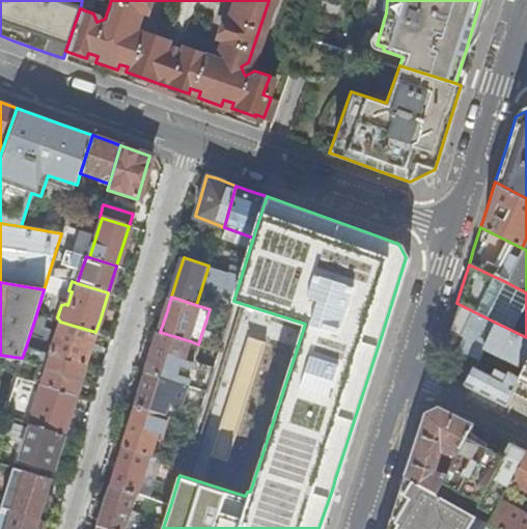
[(481,345),(494,322),(456,303),(449,325),(444,342),(475,358),(481,345)]
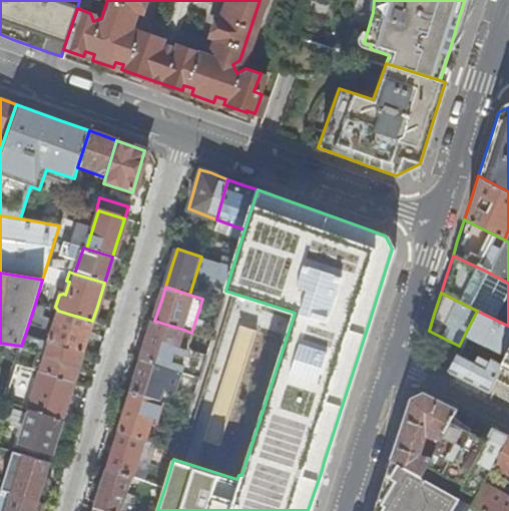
[(58,311),(35,304),(25,335),(82,352),(86,340),(92,321),(58,311)]
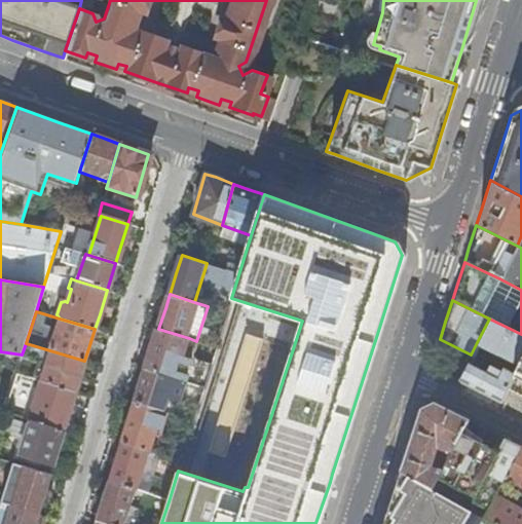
[(521,352),(521,334),(489,319),(477,342),(518,362),(521,352)]
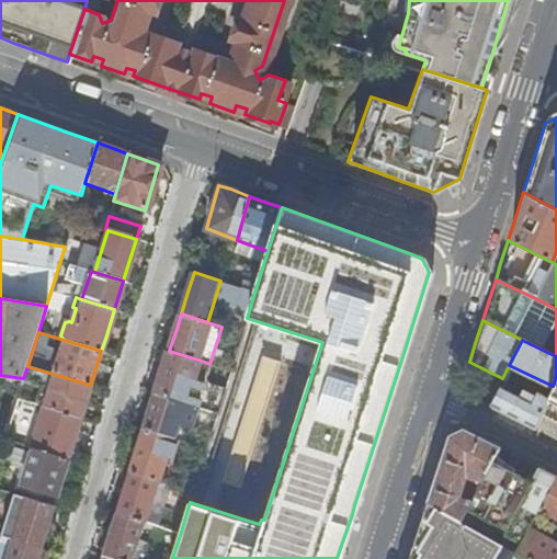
[(196,377),(202,361),(169,351),(163,371),(156,392),(185,401),(196,405),(204,380),(196,377)]
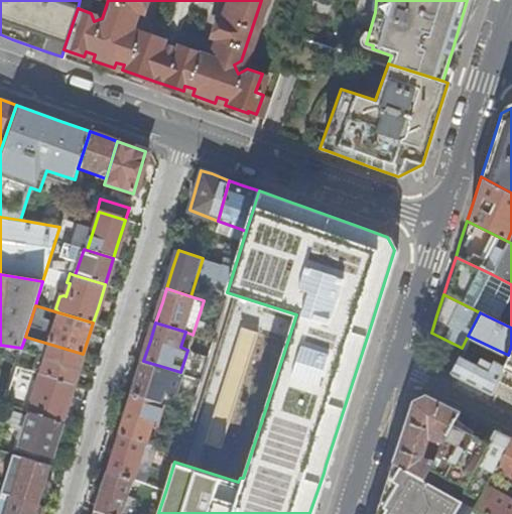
[(25,337),(21,348),(21,350),(38,355),(33,371),(39,372),(74,383),(79,368),(83,354),(25,337)]
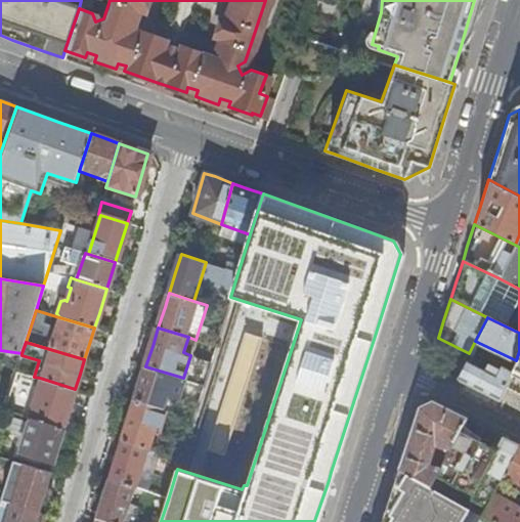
[(191,423),(231,435),(256,357),(216,346),(191,423)]
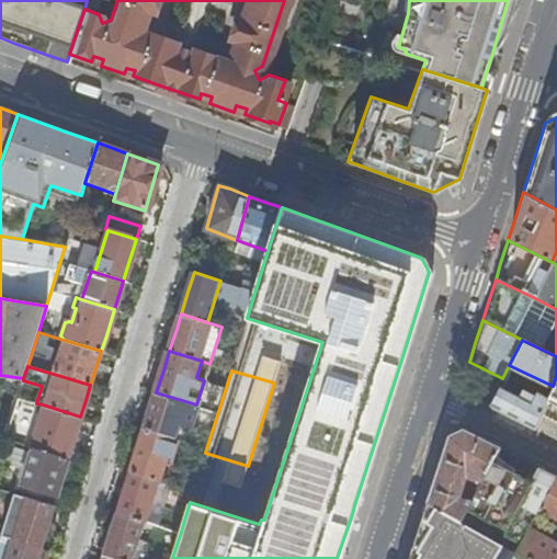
[(556,376),(553,386),(546,398),(538,413),(549,419),(556,421),(556,422),(556,376)]
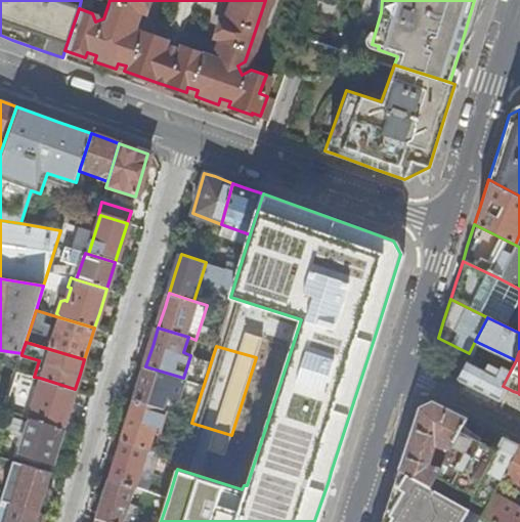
[(495,376),(465,361),(464,364),(457,379),(460,381),(478,391),(495,399),(503,386),(510,372),(501,366),(495,376)]
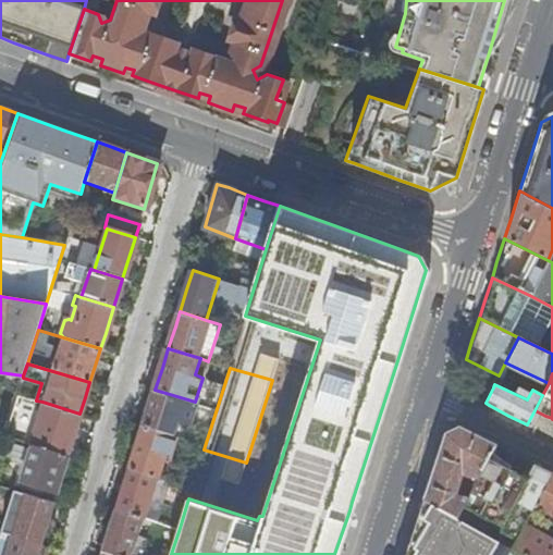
[(172,434),(184,398),(155,390),(149,408),(144,426),(172,434)]
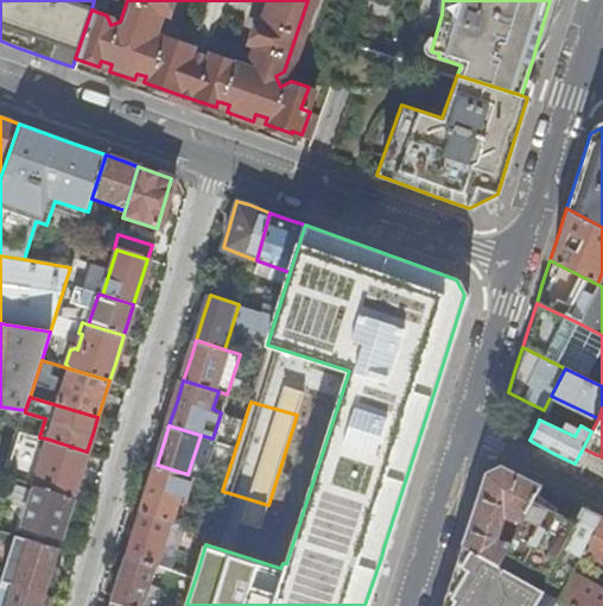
[(80,474),(87,452),(46,439),(32,485),(35,486),(73,497),(80,474)]
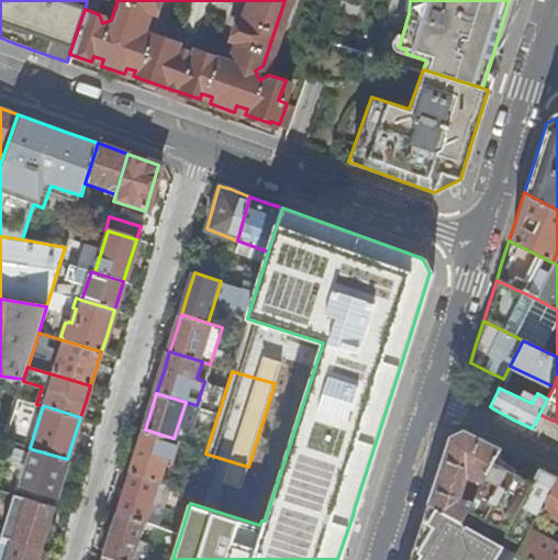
[(435,507),(460,522),(470,502),(457,497),(464,478),(481,483),(492,462),(500,448),(462,428),(447,435),(437,467),(426,503),(435,507)]
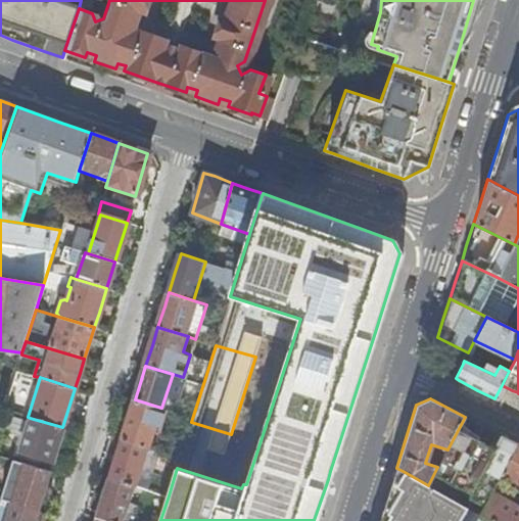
[(168,410),(161,408),(135,399),(129,418),(123,439),(148,447),(150,447),(156,429),(161,430),(168,410)]
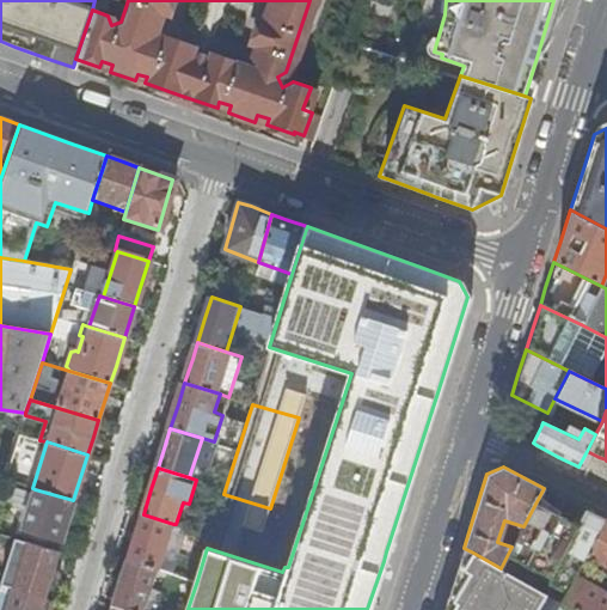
[(67,520),(73,500),(35,489),(23,529),(61,540),(67,520)]
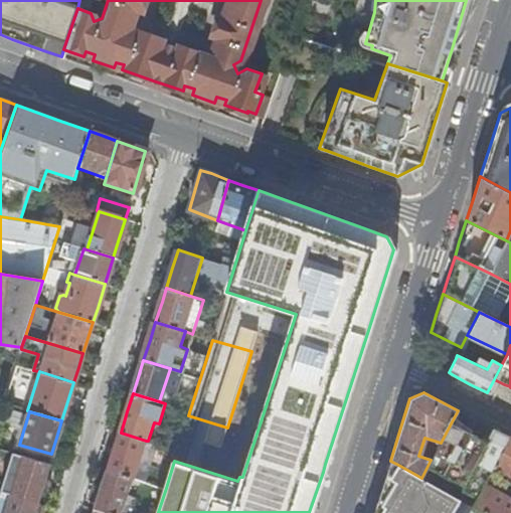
[(466,432),(451,423),(441,443),(431,460),(421,478),(448,492),(454,482),(462,487),(486,442),(466,432)]
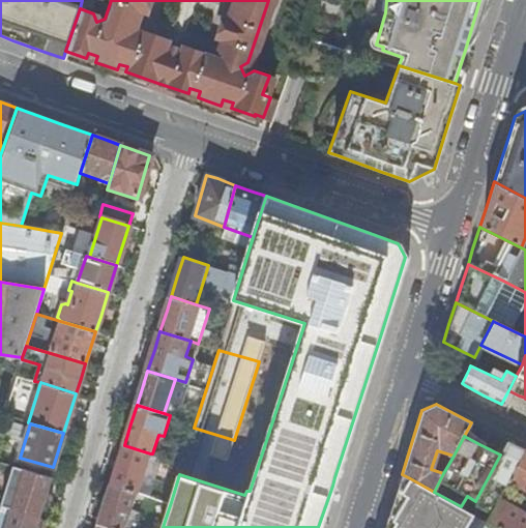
[(475,501),(492,509),(523,448),(515,445),(507,441),(500,455),(475,501)]
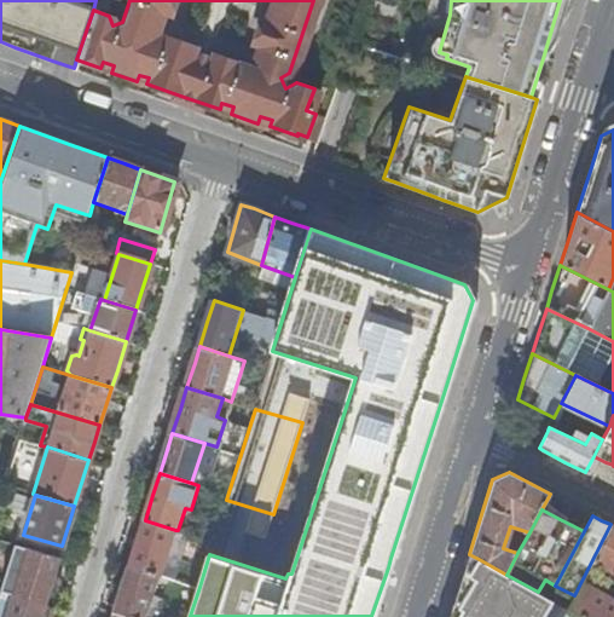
[(161,575),(175,530),(145,520),(138,542),(131,565),(160,575),(161,575)]
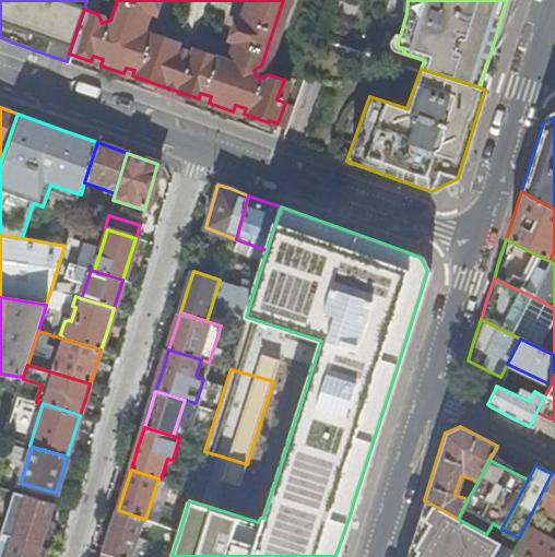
[(554,556),(554,474),(552,473),(519,537),(512,549),(521,554),(527,556),(554,556)]
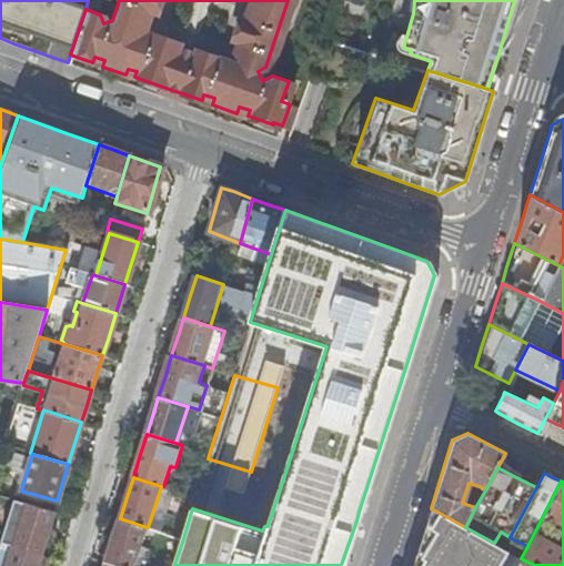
[(13,499),(0,542),(8,544),(40,554),(46,534),(53,512),(13,499)]
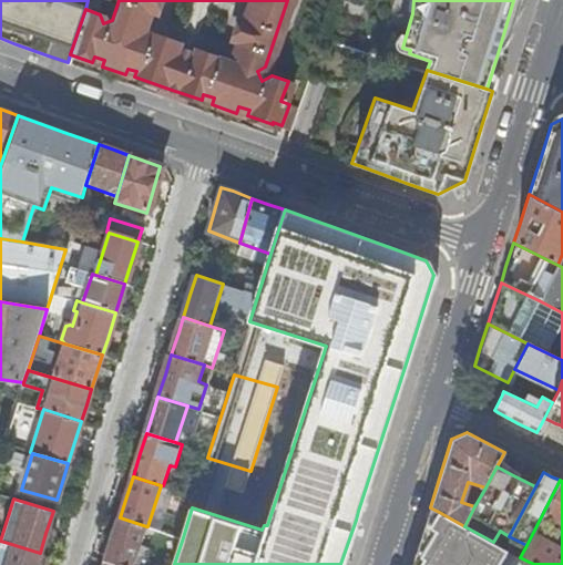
[(498,564),(508,550),(503,547),(493,542),(464,526),(439,512),(430,526),(437,531),(430,543),(429,543),(420,556),(422,558),(419,564),(498,564)]
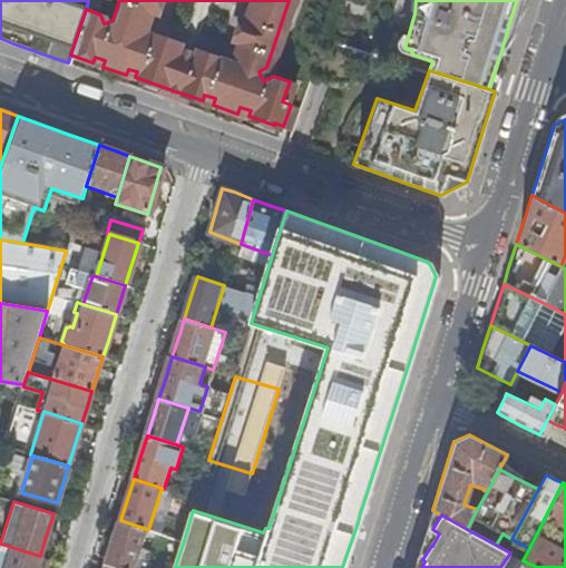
[(124,567),(135,567),(147,529),(120,520),(114,540),(107,562),(124,567)]
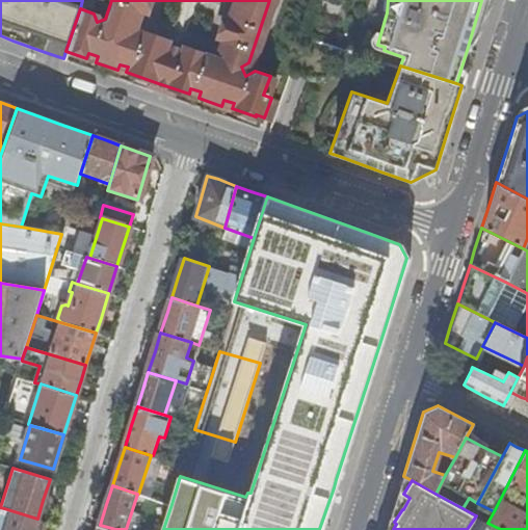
[(33,529),(37,519),(7,509),(0,529),(33,529)]
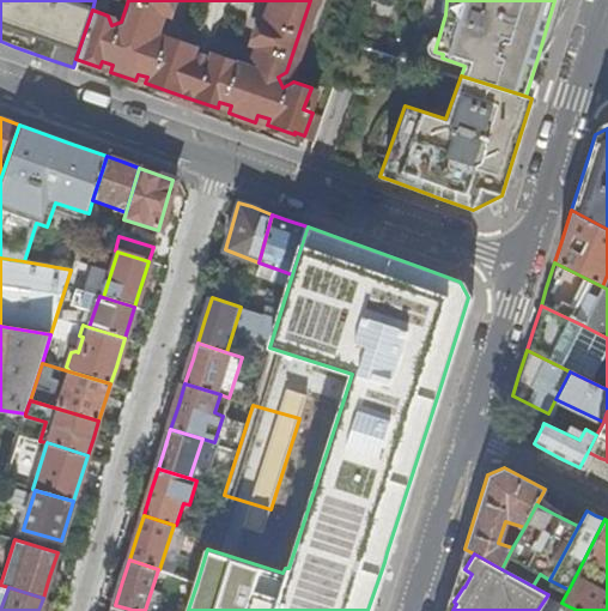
[(537,610),(569,610),(571,608),(561,603),(548,594),(537,610)]
